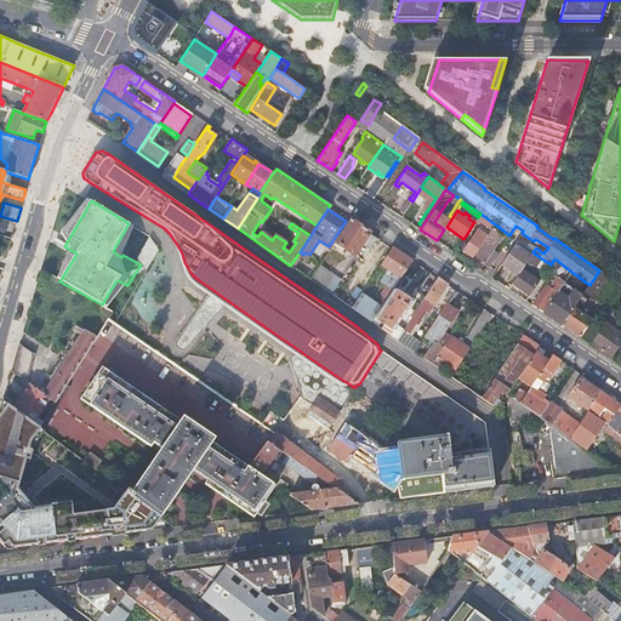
[(495,224),(480,214),(478,217),(474,222),(490,232),(495,224)]
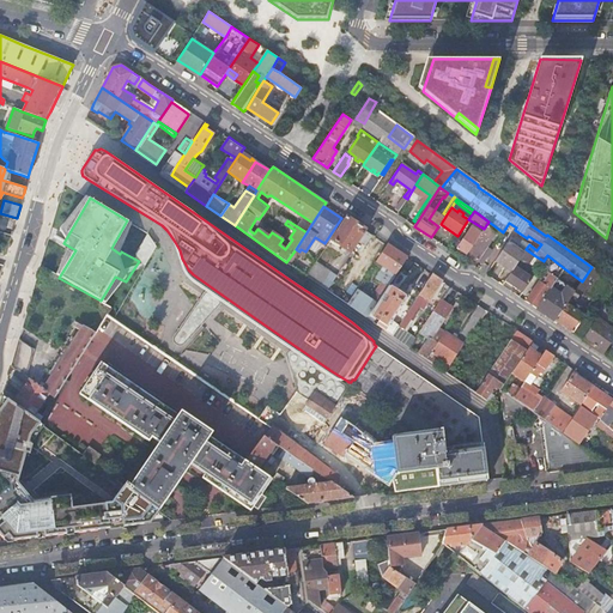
[(352,253),(366,230),(353,220),(346,216),(331,238),(341,246),(339,248),(344,252),(346,248),(352,253)]
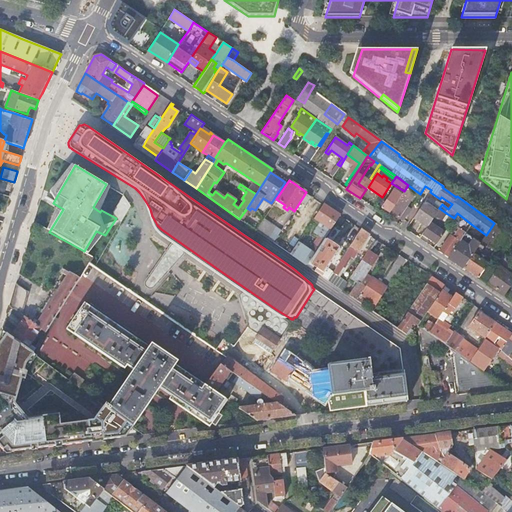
[(402,195),(390,213),(398,218),(416,191),(408,185),(404,191),(402,195)]
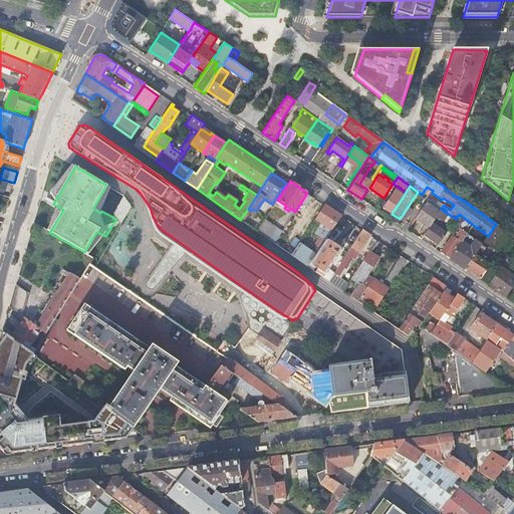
[(382,208),(388,212),(392,214),(404,196),(395,190),(382,208)]
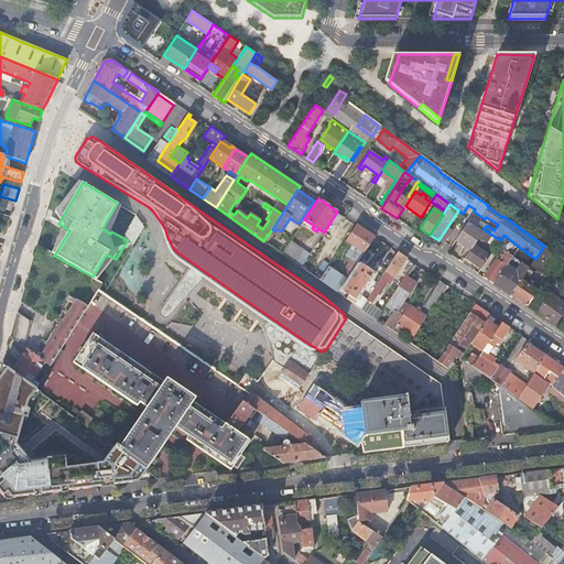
[(126,234),(137,240),(144,226),(138,215),(126,234)]
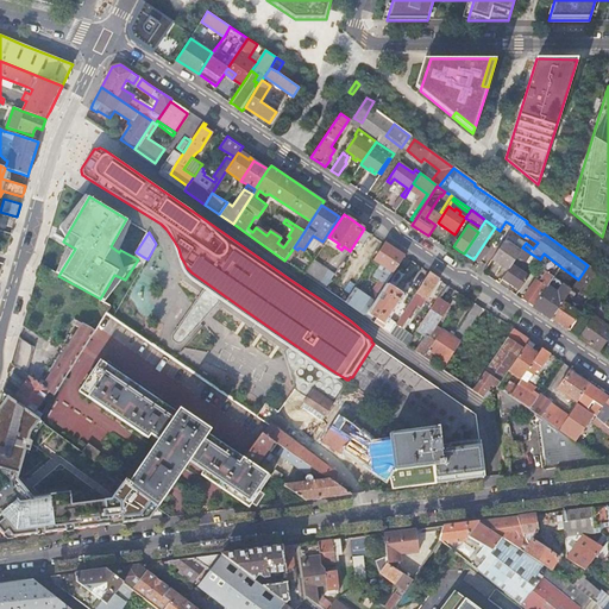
[(507,236),(493,258),(508,270),(522,248),(518,244),(515,249),(507,243),(509,238),(507,236)]
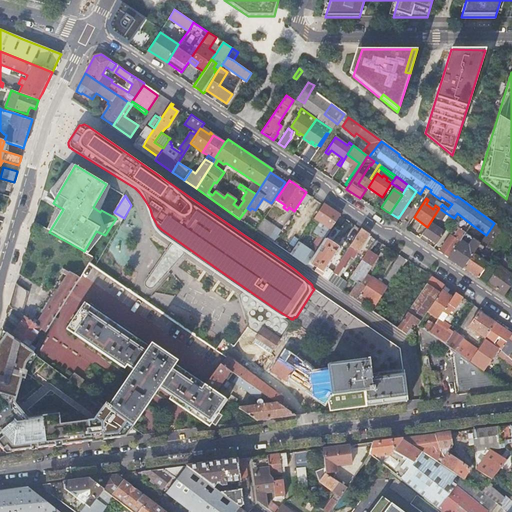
[(331,209),(323,203),(321,208),(314,218),(320,222),(315,230),(316,233),(319,235),(309,249),(298,242),(293,250),(290,255),(307,266),(310,261),(324,238),(340,215),(331,209)]
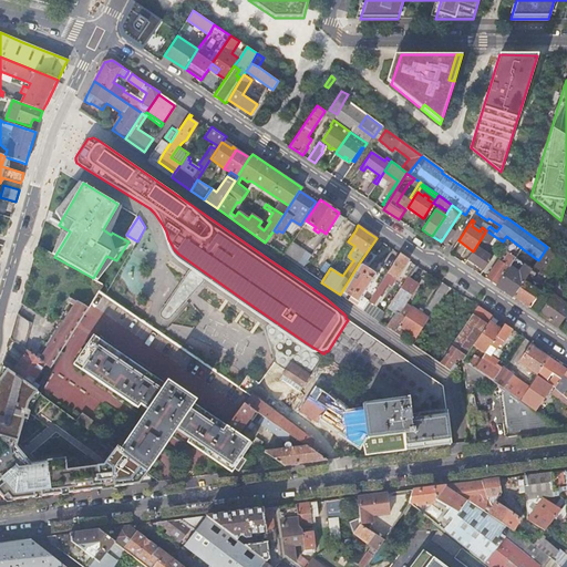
[(348,241),(356,230),(347,225),(332,247),(341,253),(348,241)]
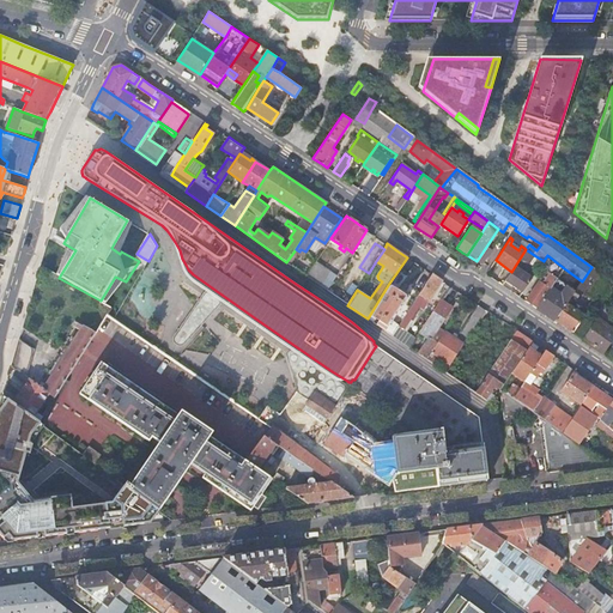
[(511,272),(505,280),(523,292),(538,271),(528,265),(534,255),(526,249),(511,272)]
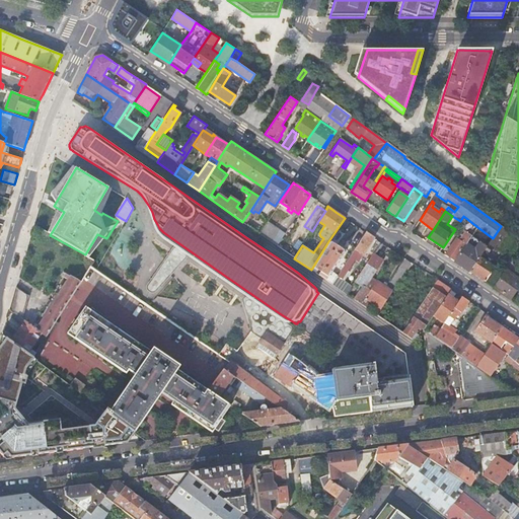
[(303,220),(297,216),(293,221),(299,225),(303,220)]
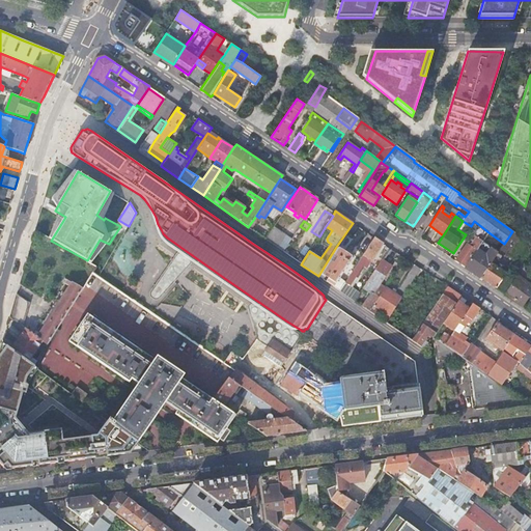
[(456,261),(466,268),(480,245),(488,232),(474,221),(471,226),(468,231),(477,238),(472,244),(474,246),(473,248),(467,244),(455,260),(456,261)]
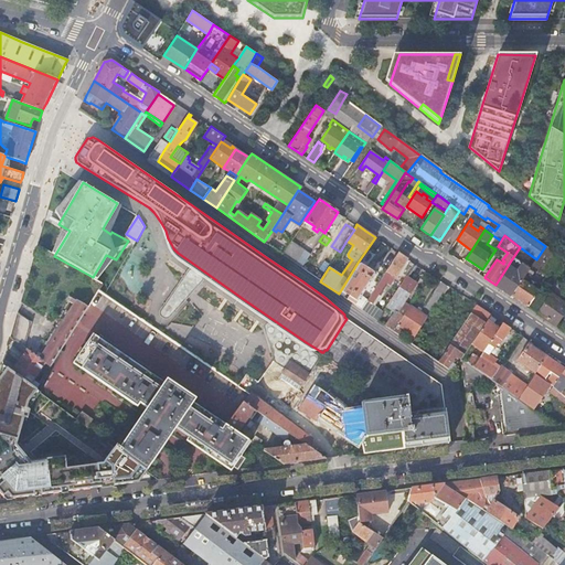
[(290,242),(283,254),(301,268),(305,263),(310,255),(290,242)]
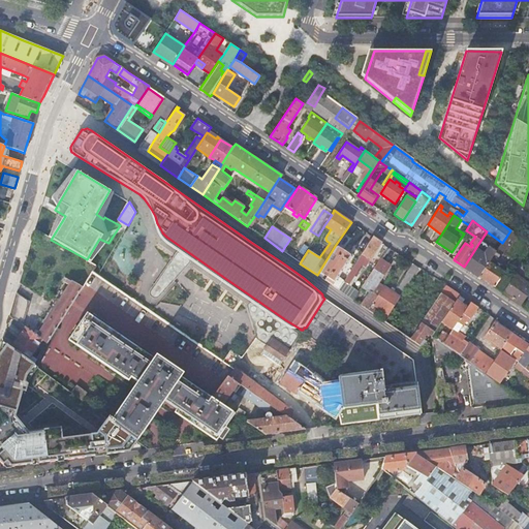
[(517,235),(510,230),(502,243),(498,248),(514,258),(522,246),(512,240),(517,235)]
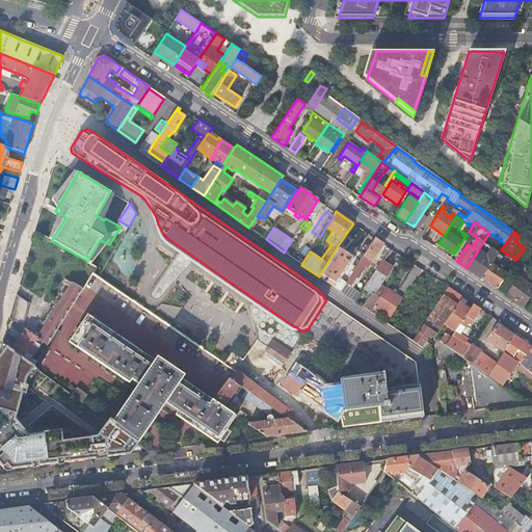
[(356,266),(350,275),(354,278),(367,259),(371,261),(382,243),(381,242),(375,238),(356,266)]
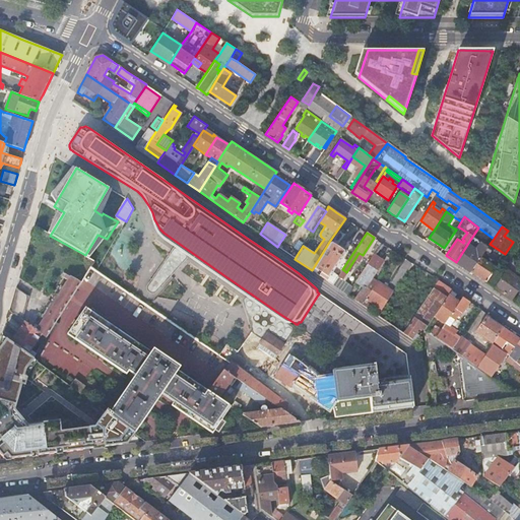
[(519,240),(516,237),(513,242),(505,254),(509,257),(519,240)]
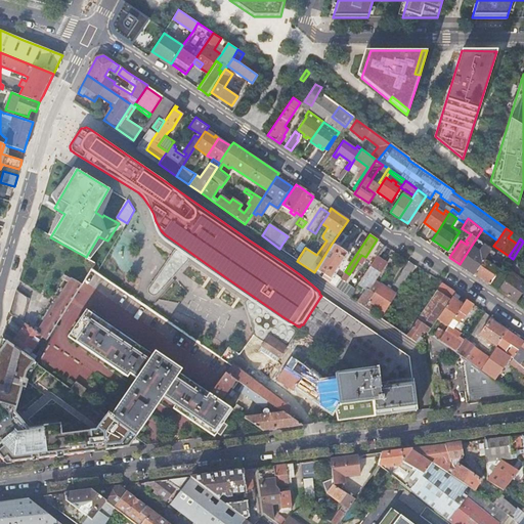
[(474,274),(484,260),(487,255),(490,250),(491,249),(483,244),(481,247),(474,242),(460,264),(466,268),(474,274)]
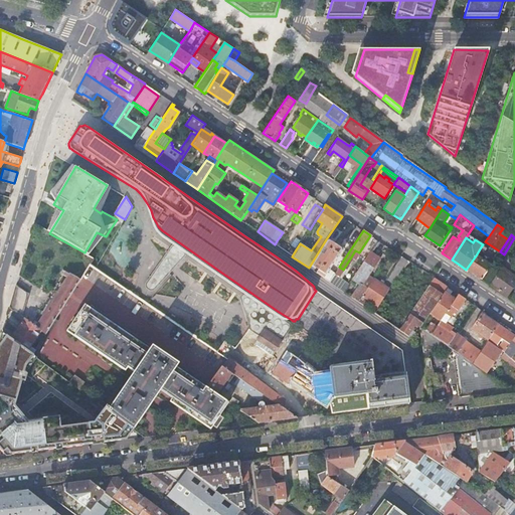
[(319,269),(316,273),(318,274),(329,282),(339,267),(345,258),(339,254),(344,247),(339,244),(343,239),(340,238),(335,245),(326,239),(312,263),(319,269)]
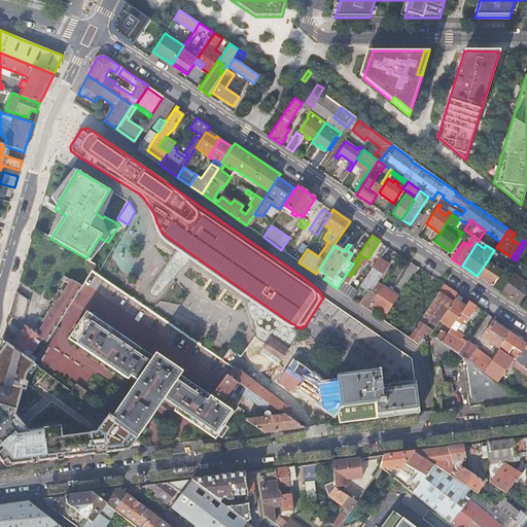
[(283,251),(299,262),(302,257),(284,245),(281,250),(283,251)]
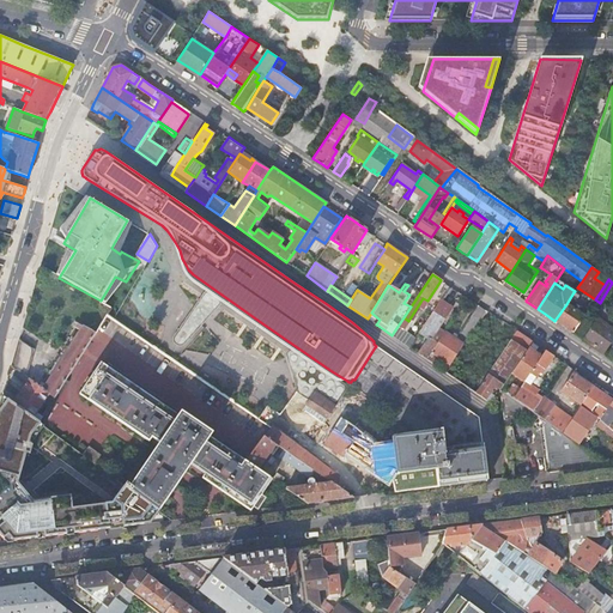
[(448,301),(455,290),(450,286),(442,298),(448,301)]
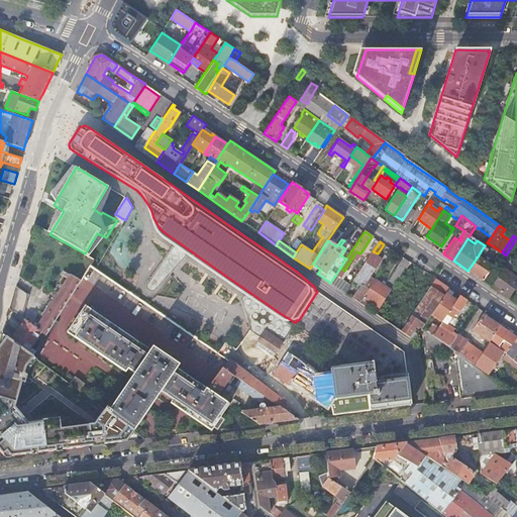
[(172,248),(146,285),(146,287),(146,288),(147,290),(149,292),(150,293),(152,293),(154,293),(156,292),(187,257),(188,255),(188,254),(187,252),(186,251),(179,246),(177,245),(175,246),(174,246),(172,248)]
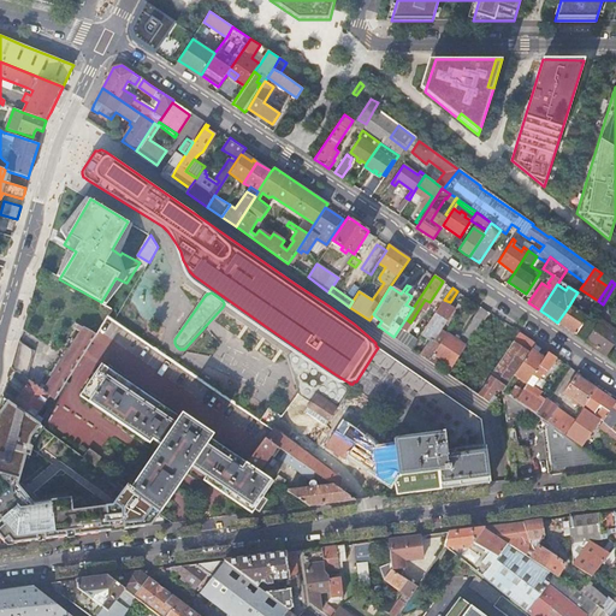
[(443,302),(427,325),(439,332),(455,309),(443,302)]
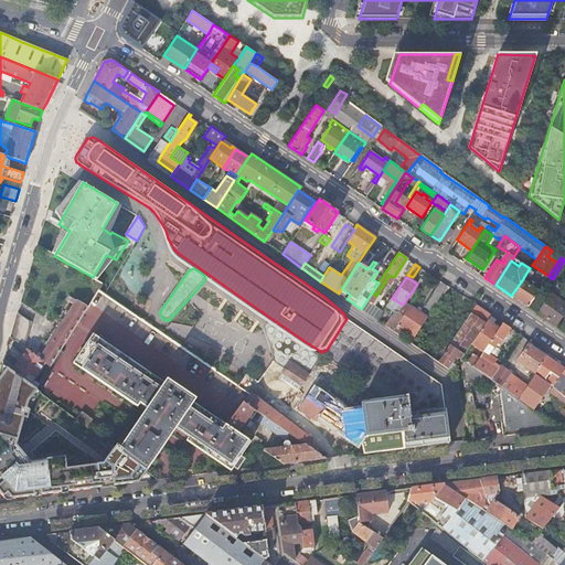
[(522,280),(511,296),(519,300),(528,307),(539,291),(522,280)]
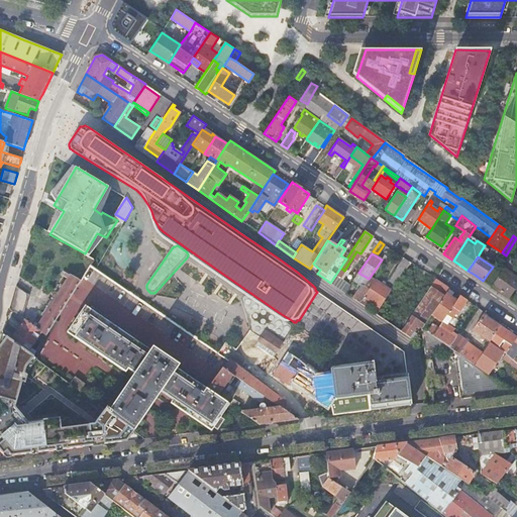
[(405,271),(411,263),(403,257),(389,280),(396,285),(405,271)]
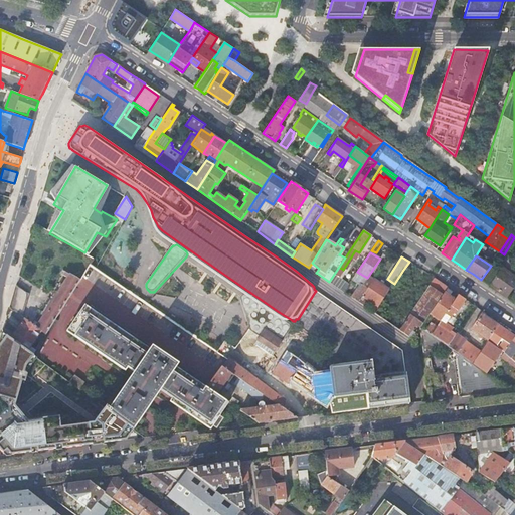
[(491,266),(481,280),(491,286),(502,269),(493,263),(491,266)]
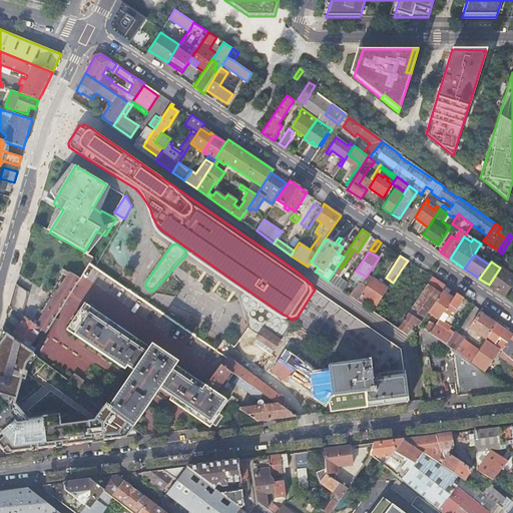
[(227,358),(196,337),(122,286),(95,267),(90,263),(80,279),(62,270),(61,272),(67,277),(63,284),(60,282),(50,297),(41,312),(44,313),(38,322),(34,320),(32,323),(41,329),(46,333),(65,303),(79,313),(67,330),(125,369),(127,366),(134,370),(109,406),(105,404),(104,406),(132,428),(160,388),(171,396),(169,399),(209,427),(211,424),(215,426),(222,416),(218,414),(227,401),(217,395),(205,386),(222,365),(222,366),(227,358)]
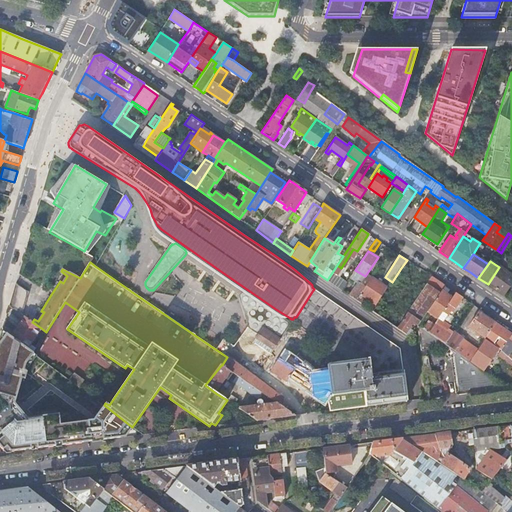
[(511,275),(499,267),(488,284),(490,286),(504,295),(511,283),(511,275)]
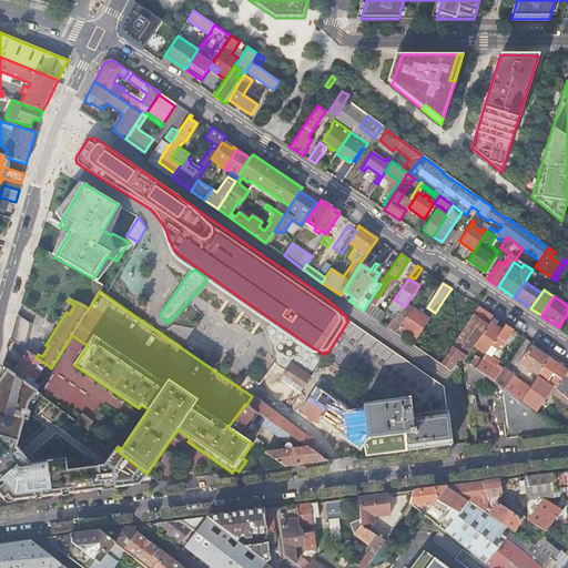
[(412,307),(411,310),(399,326),(416,337),(428,318),(412,307)]
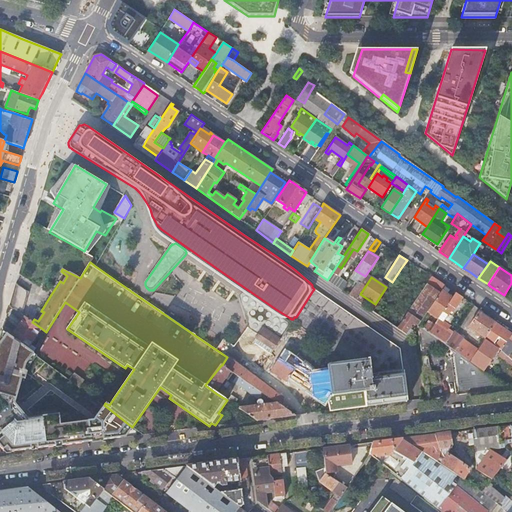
[(358,282),(349,295),(356,300),(358,298),(360,294),(370,279),(368,278),(367,280),(363,281),(361,284),(358,282)]
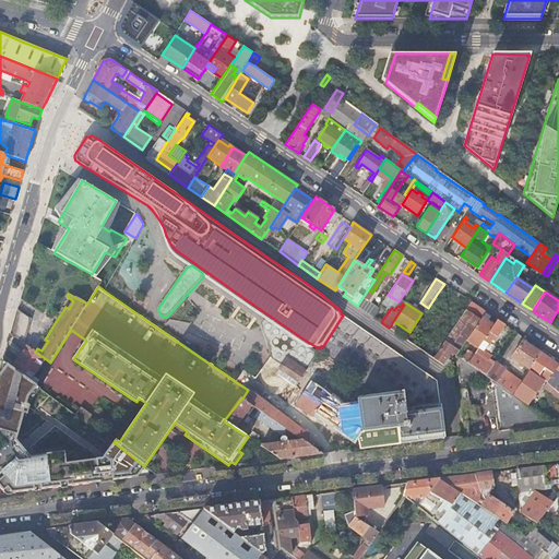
[(381,306),(373,317),(377,320),(384,308),(381,306)]
